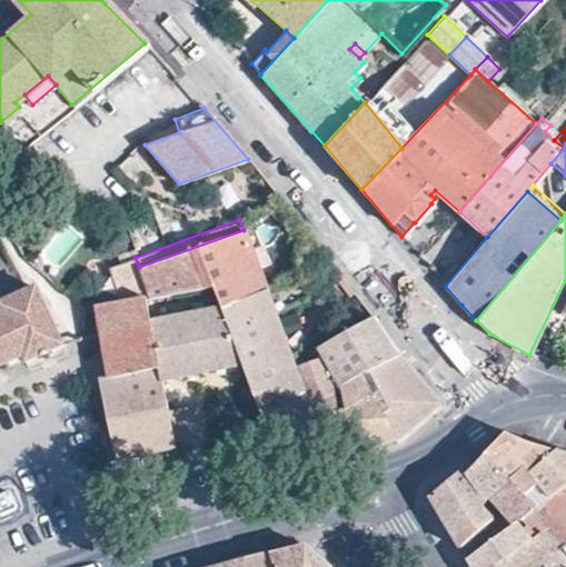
[(240,362),(266,426),(346,433),(336,410),(333,387),(336,386),(320,359),(295,368),(244,230),(139,267),(137,268),(147,296),(149,295),(150,297),(212,287),(219,307),(240,362)]
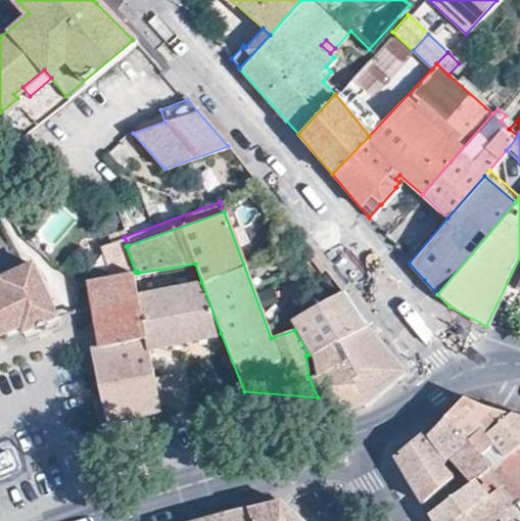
[(99,246),(110,276),(132,273),(135,272),(126,246),(128,245),(124,237),(99,246)]
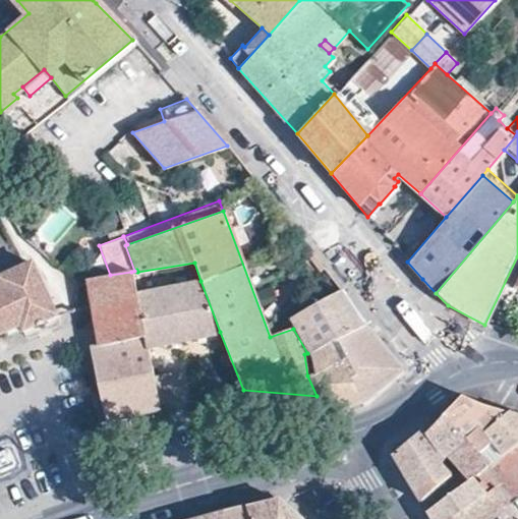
[(0,333),(18,325),(21,330),(55,315),(31,263),(13,271),(0,276),(0,284),(1,286),(0,286),(0,333)]
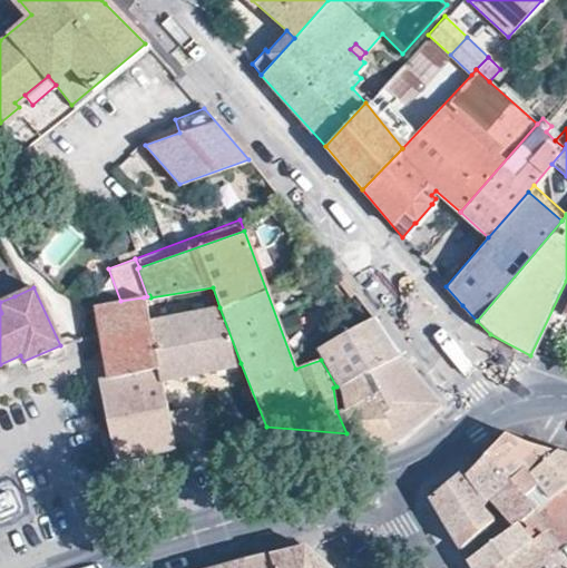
[(0,302),(15,296),(12,293),(0,299),(0,313),(1,313),(0,311),(0,302)]
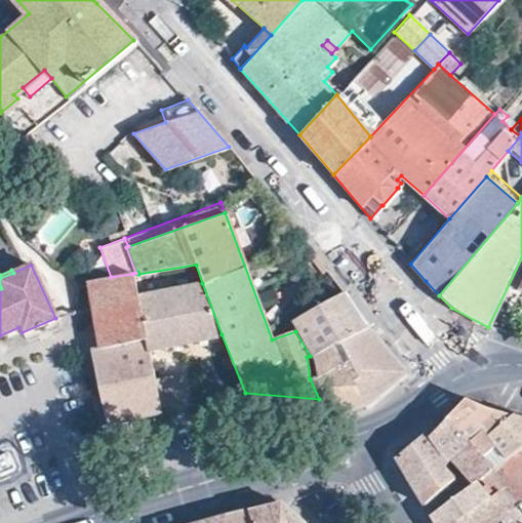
[(85,281),(89,306),(97,348),(90,349),(106,424),(160,411),(154,379),(148,350),(137,296),(132,274),(111,277),(85,281)]
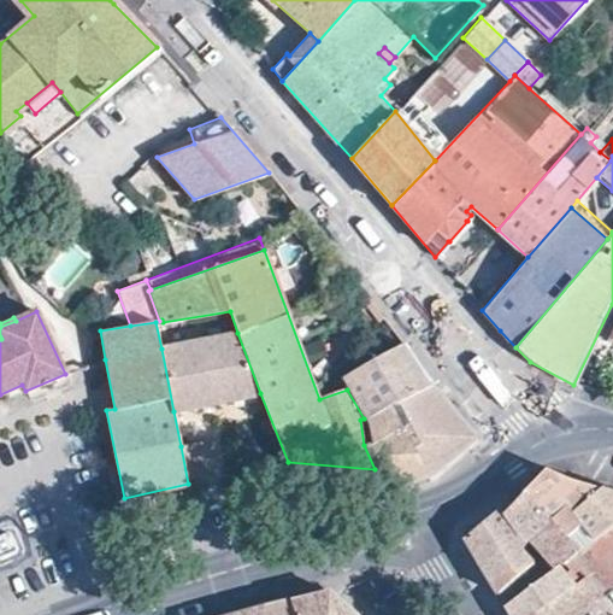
[(161,349),(174,411),(260,393),(237,333),(161,349)]
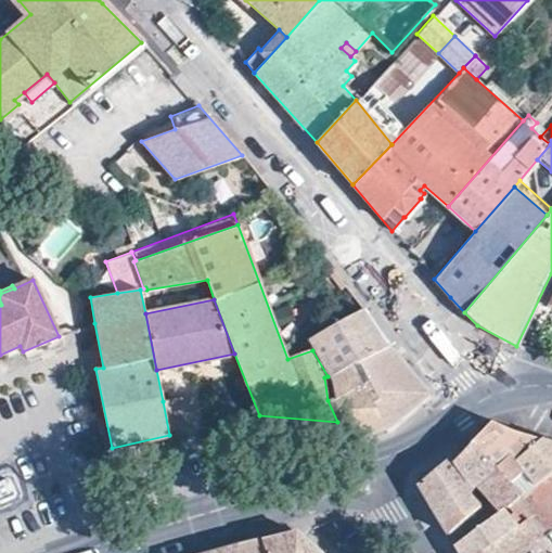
[(307,339),(312,350),(328,376),(329,375),(342,369),(351,363),(358,360),(388,345),(363,308),(307,339)]
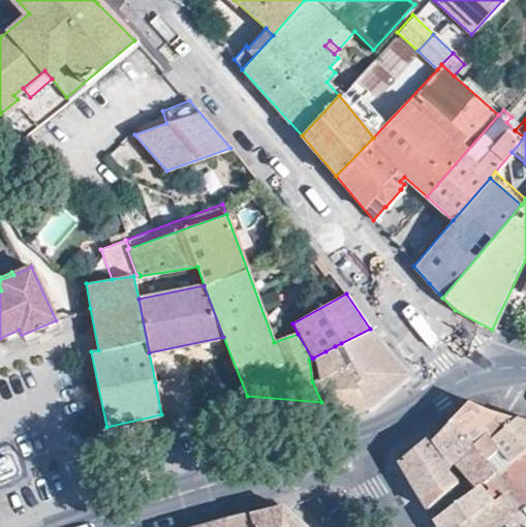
[(326,351),(358,412),(369,408),(407,377),(408,373),(370,329),(341,343),(351,364),(346,367),(335,346),(326,351)]
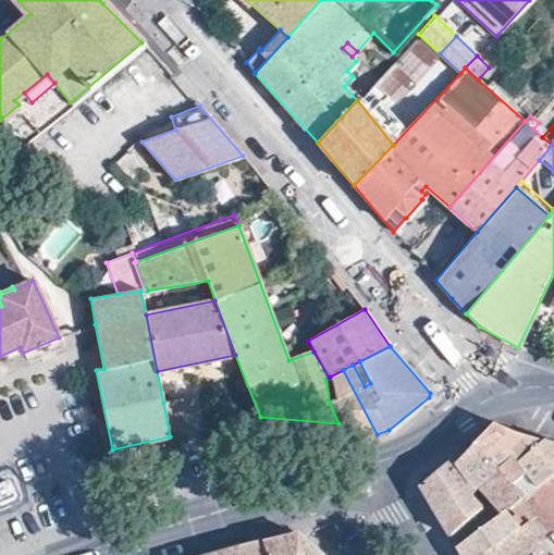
[(329,402),(339,423),(377,434),(343,370),(330,377),(335,398),(329,402)]
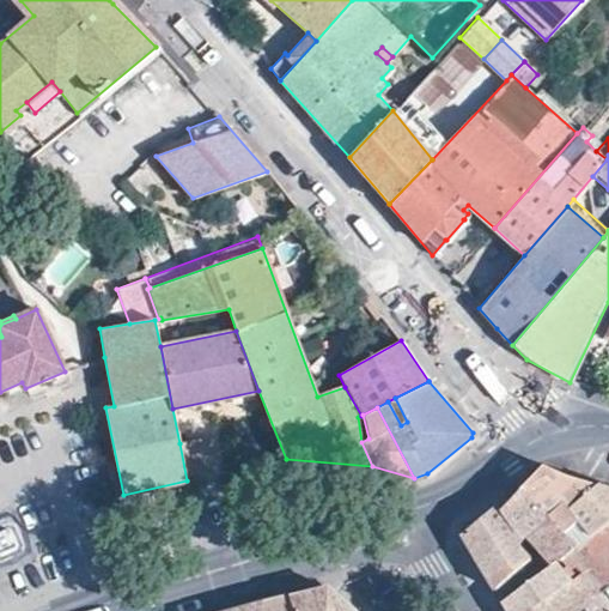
[(180,443),(187,481),(223,473),(215,435),(180,443)]
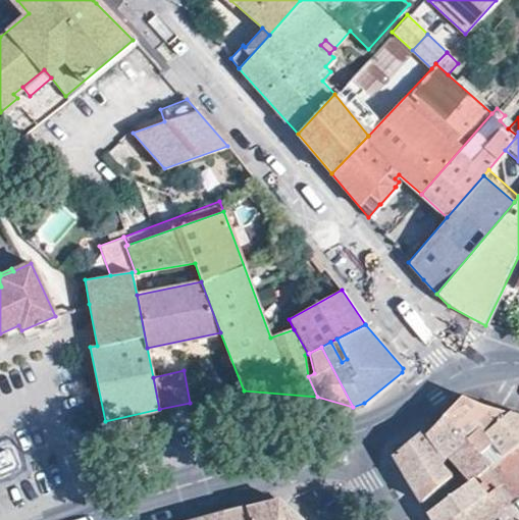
[(482,433),(507,412),(480,405),(461,396),(442,416),(477,454),(490,443),(482,433)]
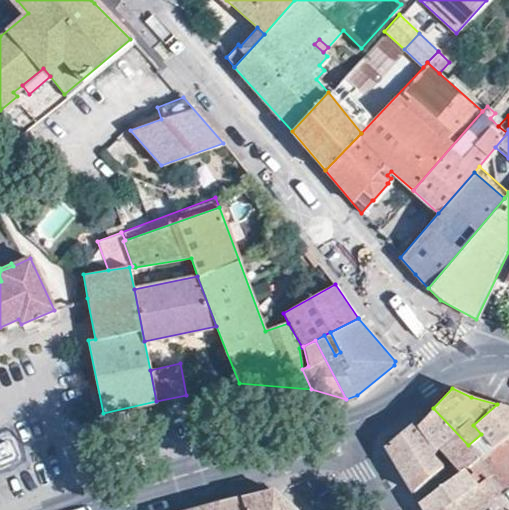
[(508,408),(497,404),(473,425),(481,434),(492,447),(508,434),(508,408)]
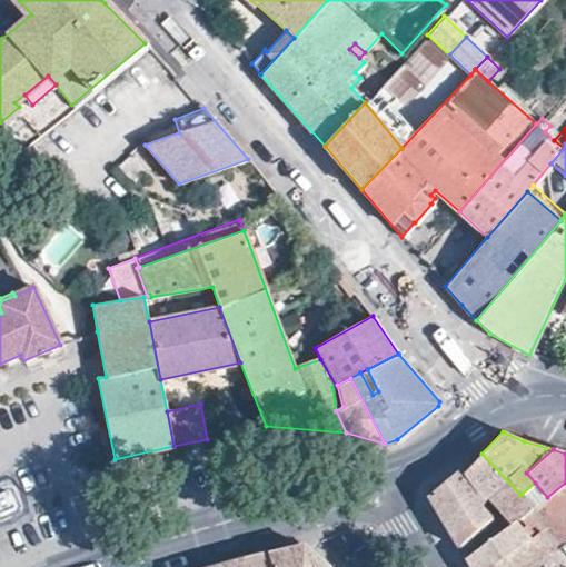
[(520,495),(482,454),(472,464),(460,469),(484,501),(488,498),(499,511),(524,497),(520,495)]
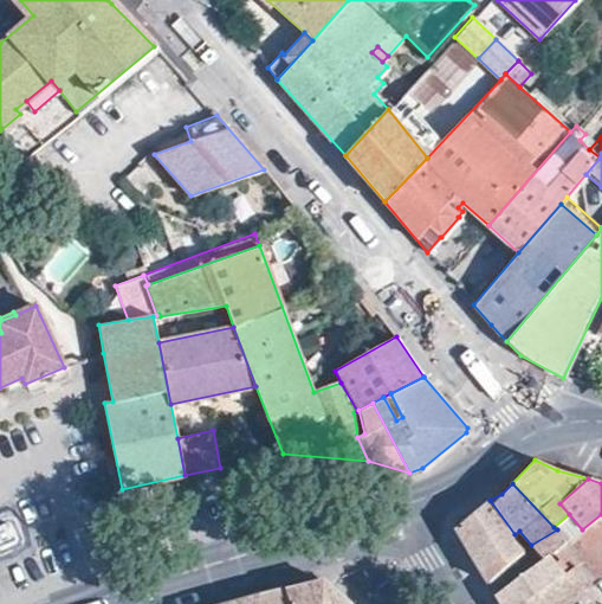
[(515,534),(490,500),(487,500),(454,527),(487,583),(523,552),(510,538),(515,534)]
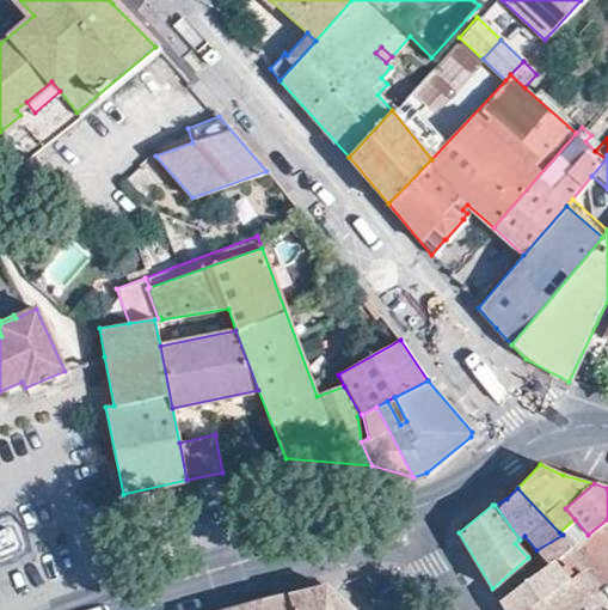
[(607,519),(588,535),(572,546),(556,557),(572,578),(527,609),(571,609),(594,591),(607,579),(607,519)]
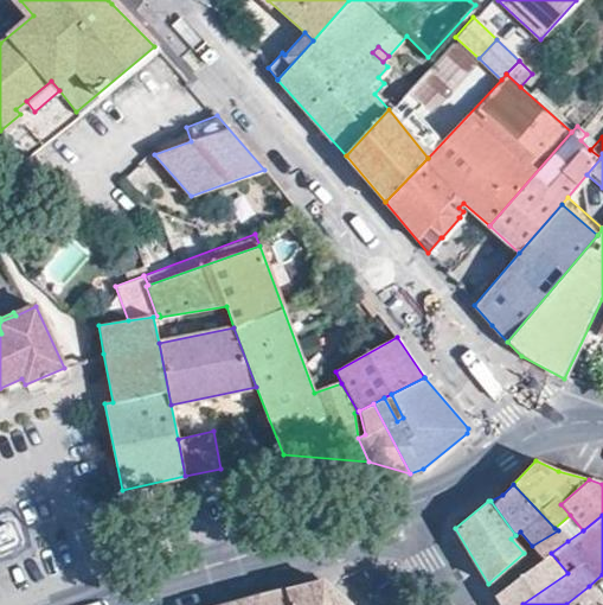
[(551,553),(568,541),(558,530),(532,546),(544,559),(551,553)]
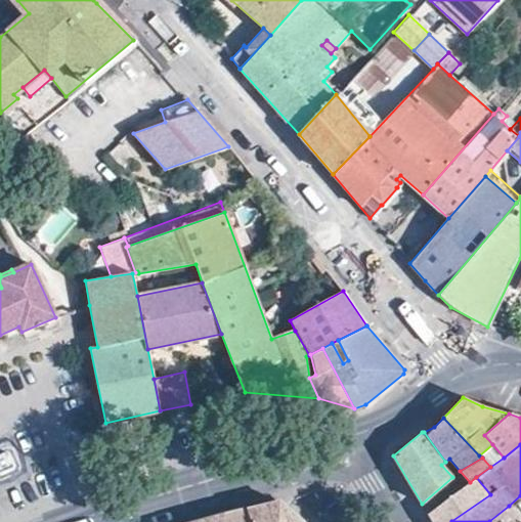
[(451,521),(490,494),(476,477),(470,482),(428,514),(433,521),(451,521)]
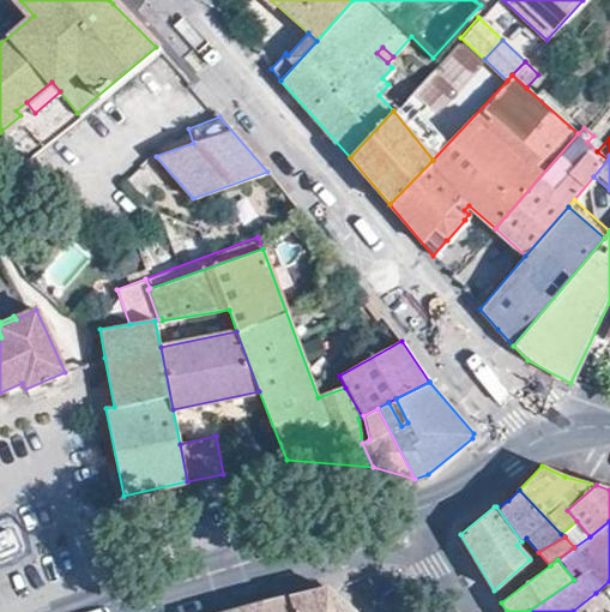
[(354,611),(327,588),(290,598),(294,611),(354,611)]
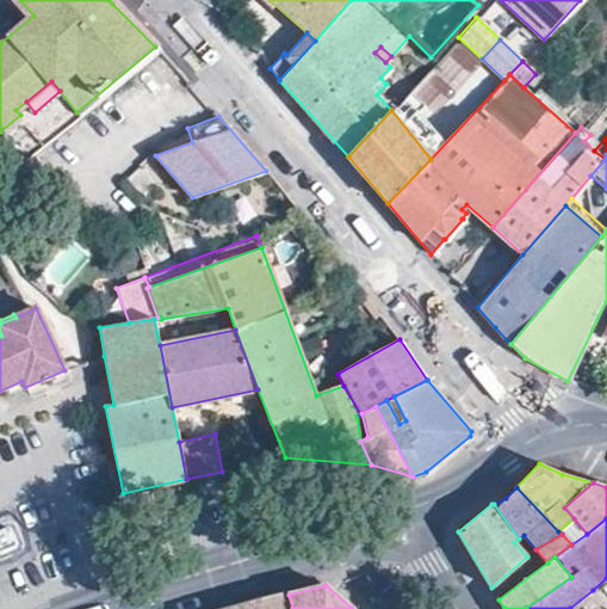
[(606,608),(593,590),(570,608),(606,608)]
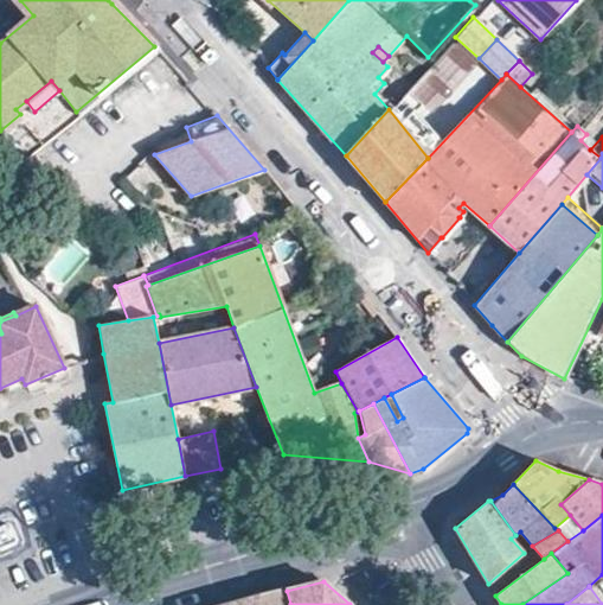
[(290,604),(287,591),(226,604),(290,604)]
